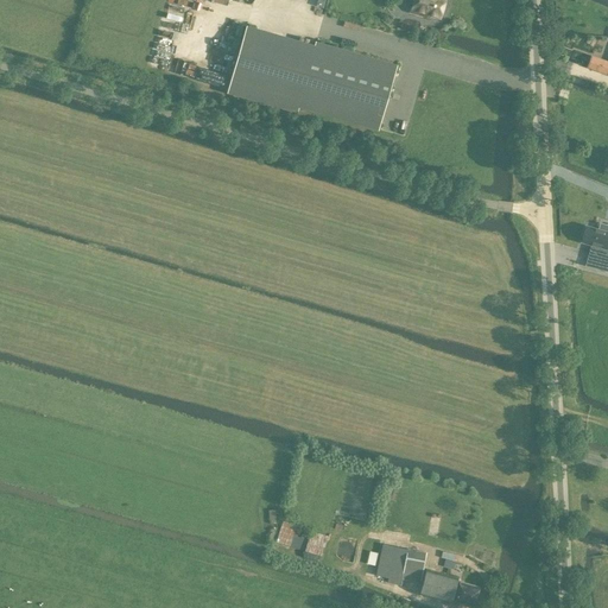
[(413,0),(410,12),(423,16),(423,12),(439,17),(443,0),(413,0)]
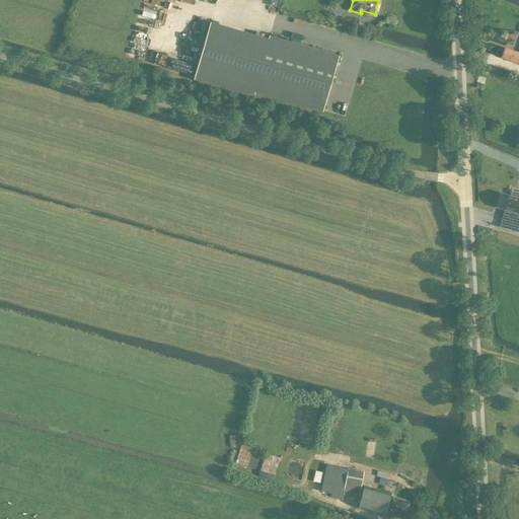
[(254,91),(268,41),(210,24),(194,79),(252,96),(254,91)]
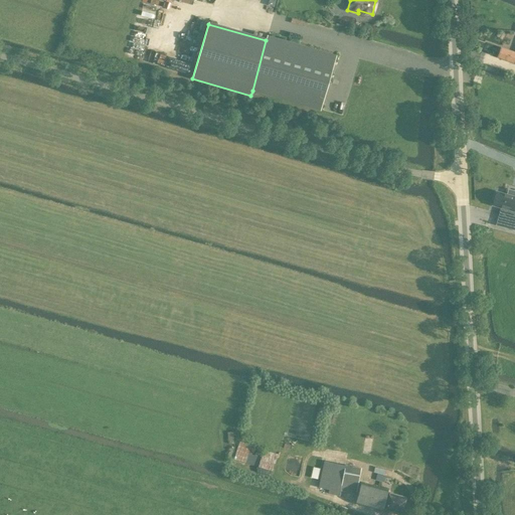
[(172,64),(183,39),(174,36),(164,61),(172,64)]
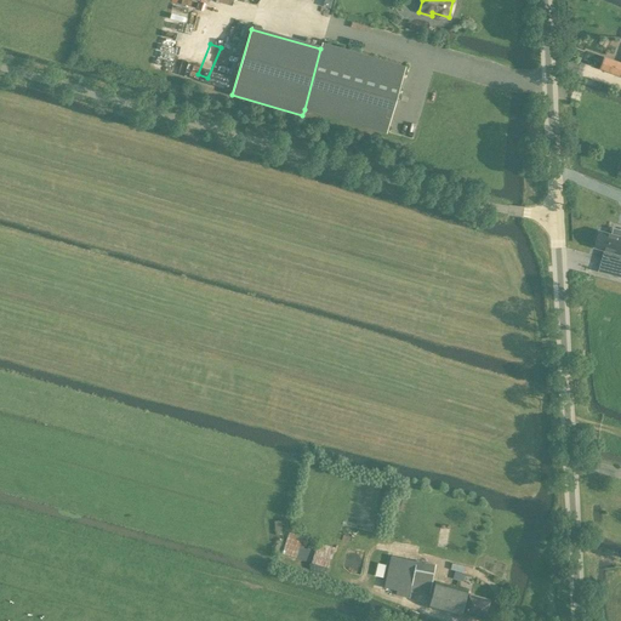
[(322,45),(320,49),(305,109),(386,132),(404,68),(322,45)]
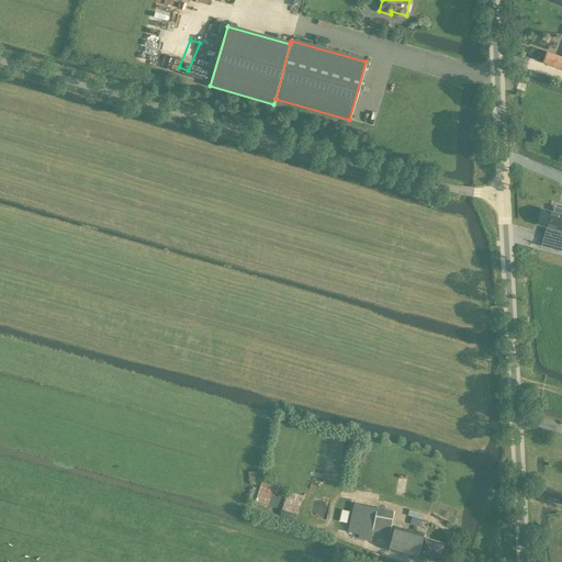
[(561,57),(546,52),(542,62),(561,69),(561,57)]
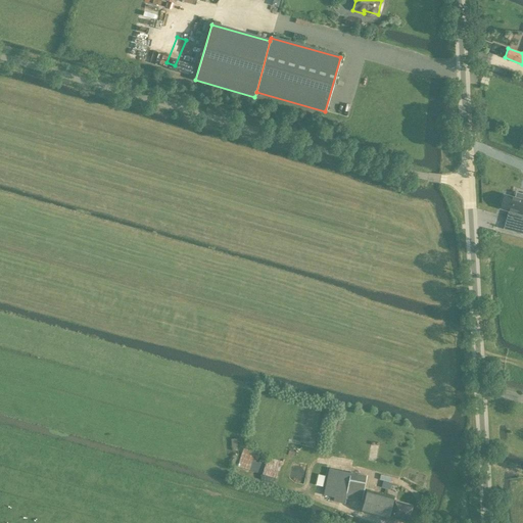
[(504,195),(500,208),(510,211),(509,218),(507,218),(504,229),(522,233),(522,194),(516,193),(515,198),(504,195)]
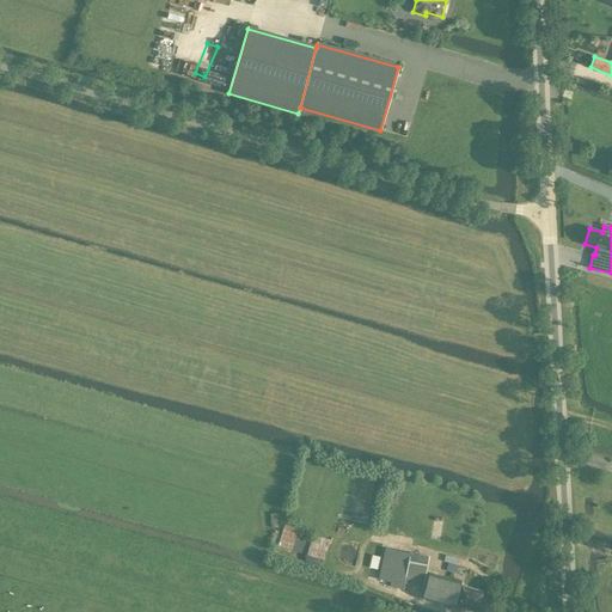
[(277,545),(306,555),(305,560),(322,564),(330,540),(312,534),(312,536),(308,534),(307,536),(298,533),(299,530),(285,525),(277,545)]
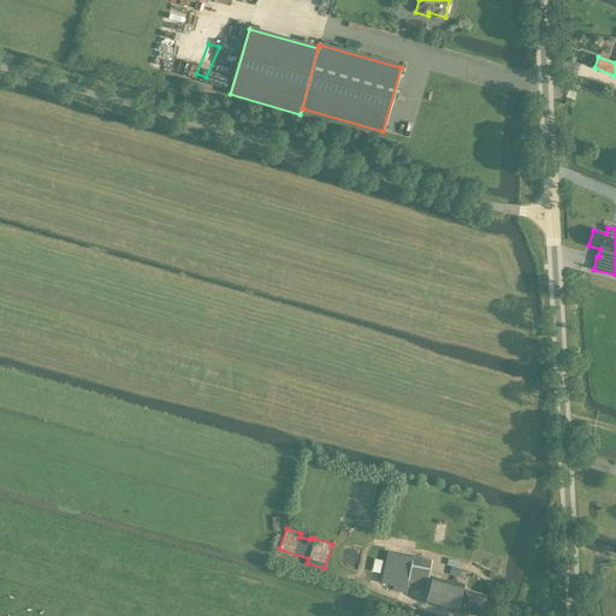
[(274,533),(268,545),(274,548),(279,535),(274,533)]
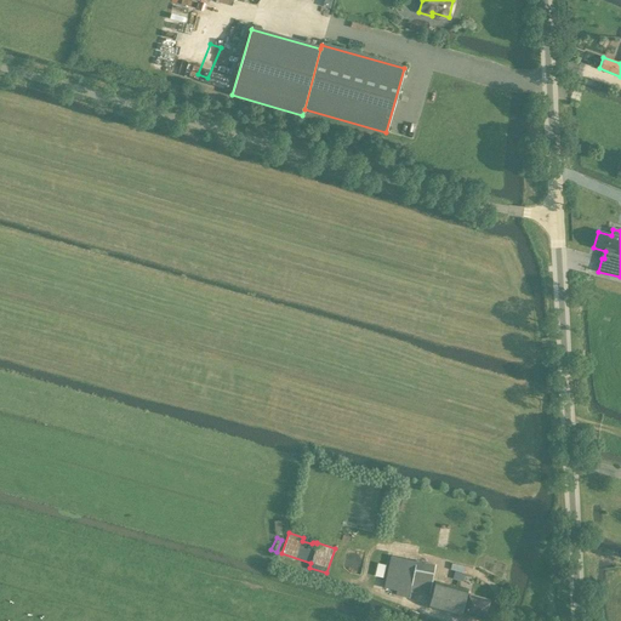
[(391,556),(383,588),(397,591),(396,594),(409,598),(411,591),(432,594),(428,607),(454,614),(461,615),(463,608),(467,593),(468,590),(461,588),(432,580),(436,565),(400,558),(391,556)]
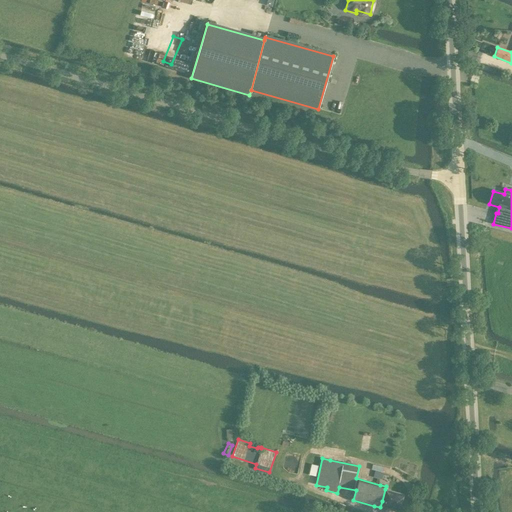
[(316,477),(319,466),(312,464),(309,475),(316,477)]
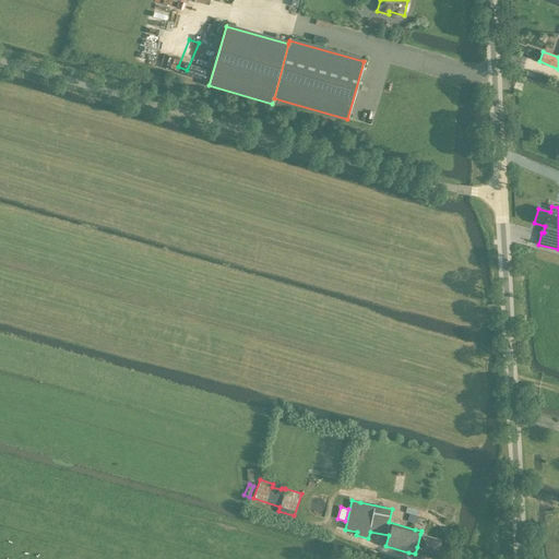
[(405,513),(417,516),(418,510),(406,507),(405,513)]
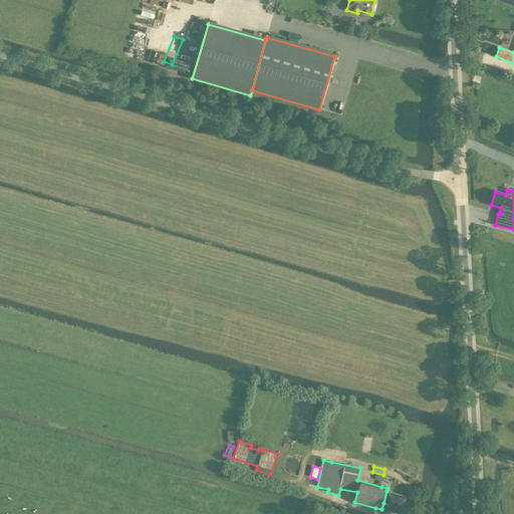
[(372,473),(371,478),(382,481),(384,476),(372,473)]
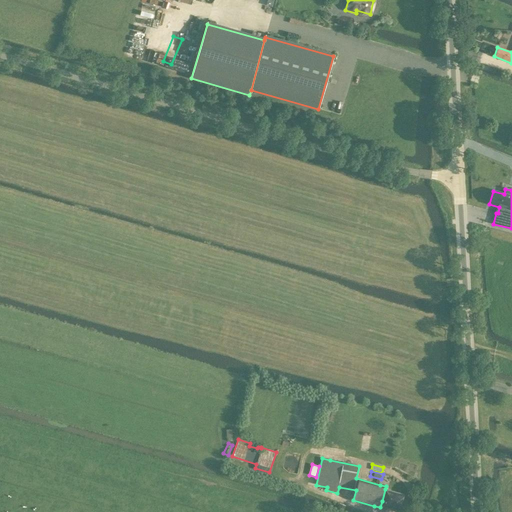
[(385,489),(382,501),(384,502),(383,505),(400,510),(404,494),(385,489)]
